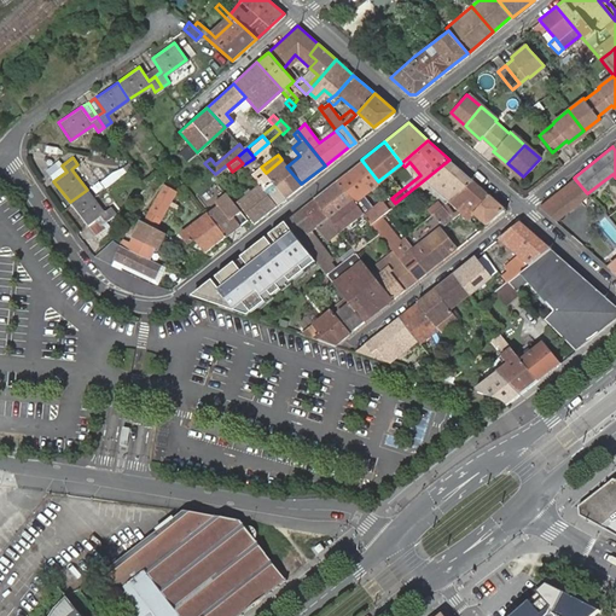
[(266,173),(285,197),(301,184),(286,167),(282,160),(266,173)]
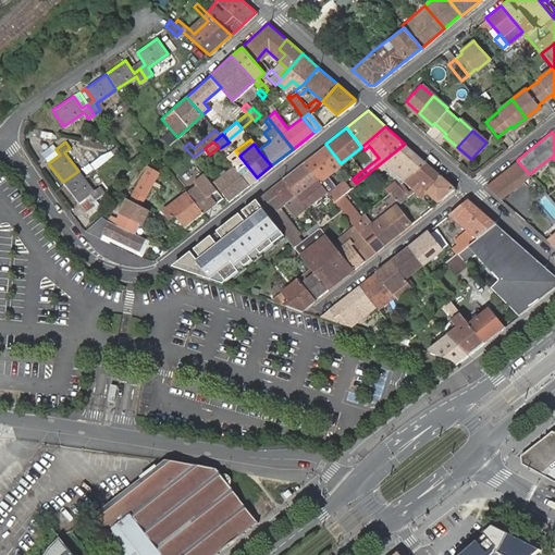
[(324,145),(303,161),(319,181),(341,163),(325,144),(324,145)]
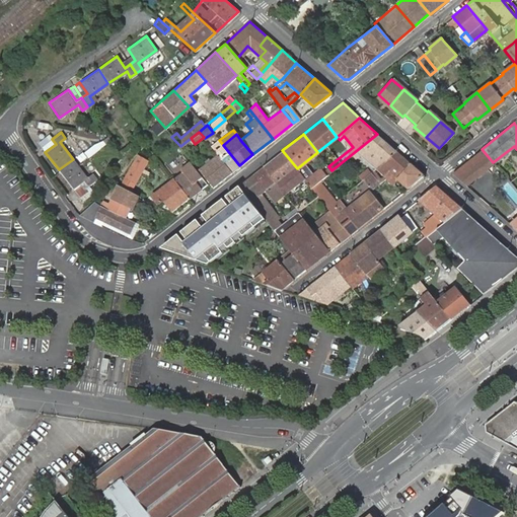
[(396,151),(377,134),(357,150),(376,167),(396,151)]
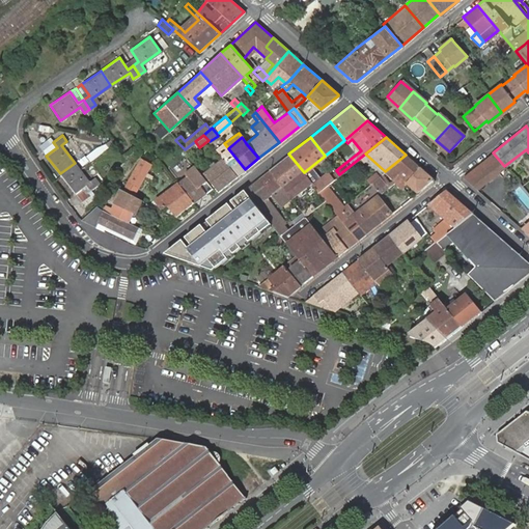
[(42,150),(46,156),(57,147),(53,142),(42,150)]
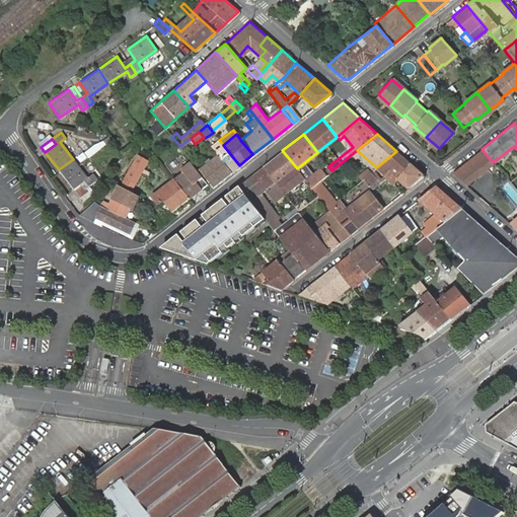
[(217,154),(231,171),(239,165),(223,145),(219,140),(218,139),(210,145),(217,154)]
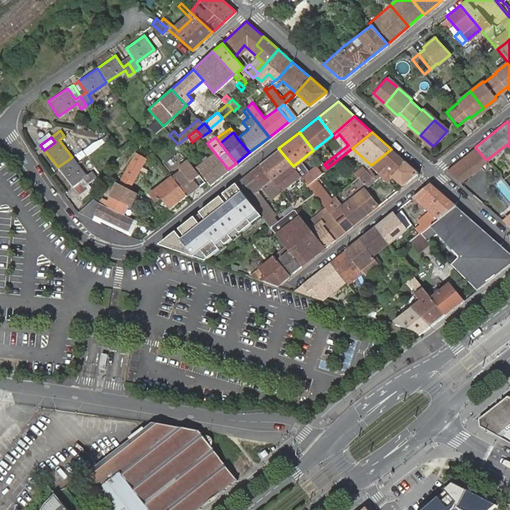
[(486,160),(475,147),(447,169),(460,182),(486,160)]
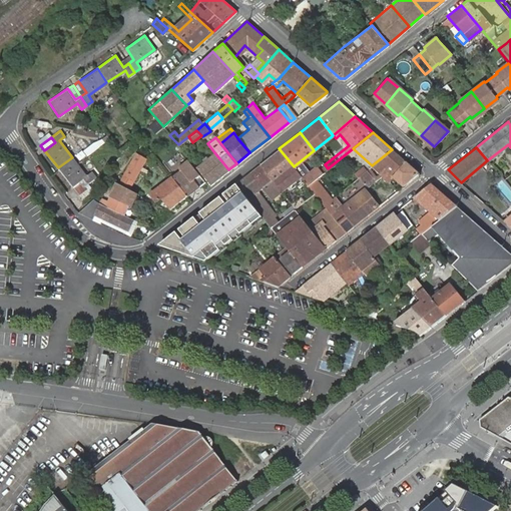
[(279,148),(260,163),(281,189),(283,192),(286,190),(283,188),(297,177),(305,186),(308,184),(297,170),(294,166),(279,148)]
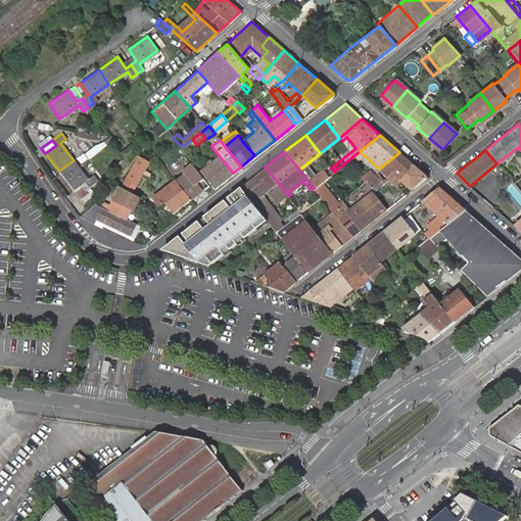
[(413,163),(399,152),(379,169),(373,173),(375,176),(381,171),(387,176),(389,178),(397,169),(404,175),(413,163)]
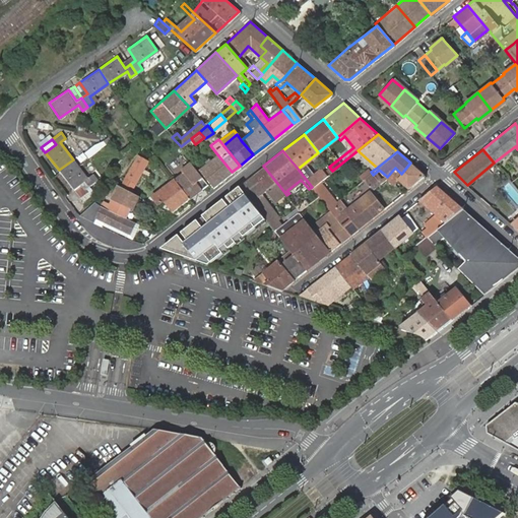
[(147,160),(136,154),(118,186),(130,192),(147,160)]
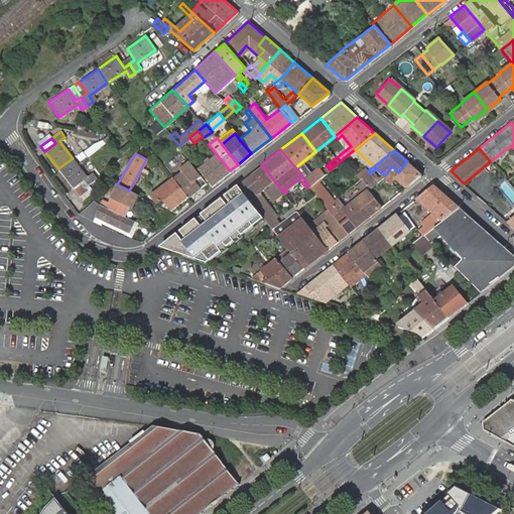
[(198,168),(211,185),(230,170),(216,153),(211,157),(206,162),(198,168)]
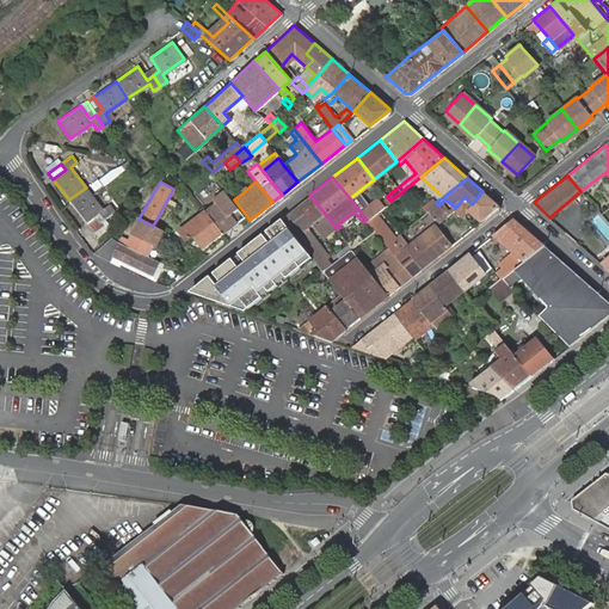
[(86,188),(69,200),(86,221),(98,211),(103,217),(114,209),(108,202),(102,208),(91,195),(86,188)]
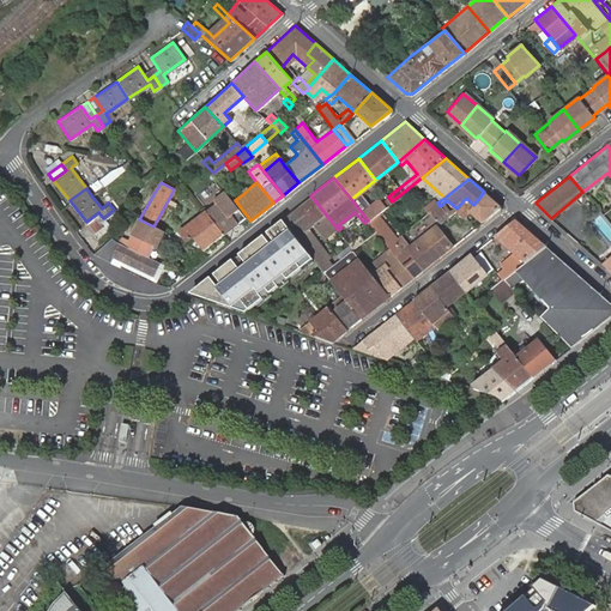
[(215,203),(205,210),(223,234),(237,222),(234,217),(240,212),(223,191),(212,199),(215,203)]
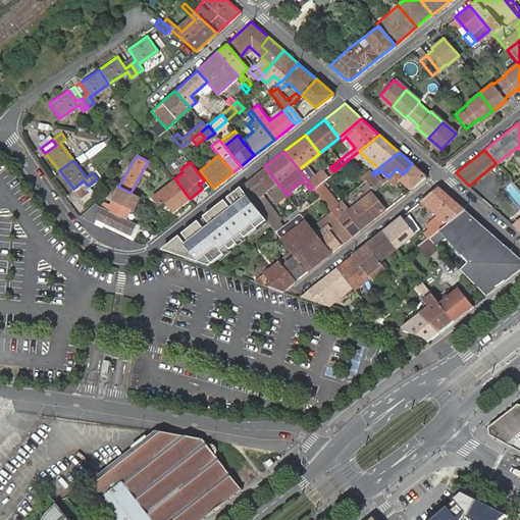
[(425,174),(412,163),(403,174),(397,168),(388,177),(395,183),(399,188),(404,184),(410,189),(425,174)]
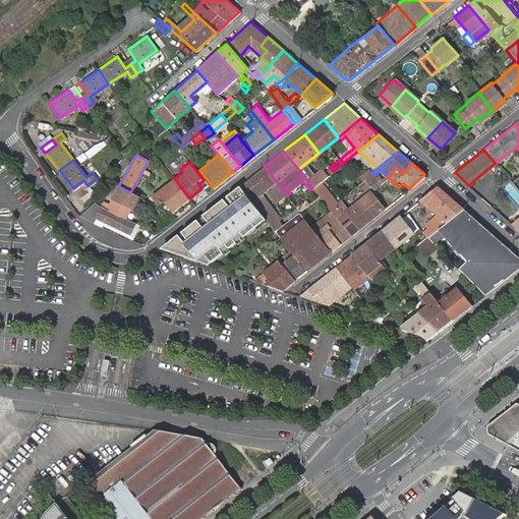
[(264,166),(252,175),(265,190),(274,202),(285,192),(264,166)]
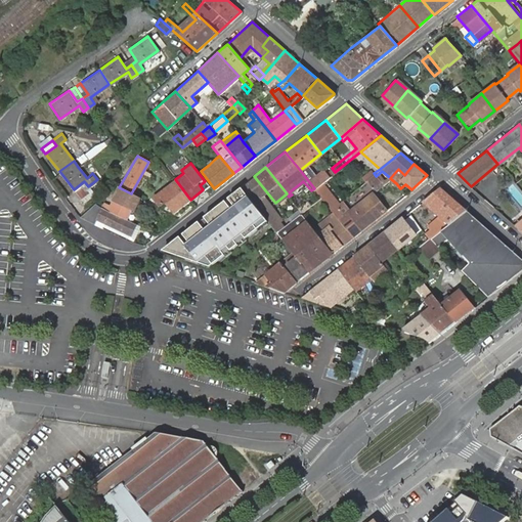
[(307,171),(303,174),(314,188),(321,182),(325,179),(333,173),(331,169),(327,173),(323,168),(312,177),(307,171)]
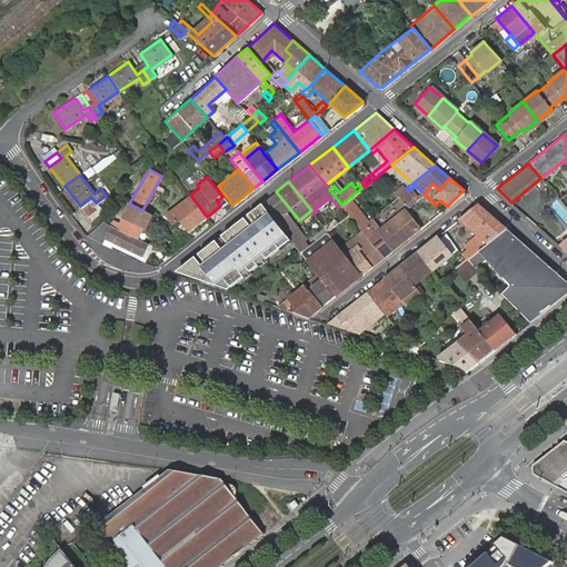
[(406,188),(397,196),(404,204),(408,206),(424,194),(421,191),(413,196),(408,191),(406,188)]
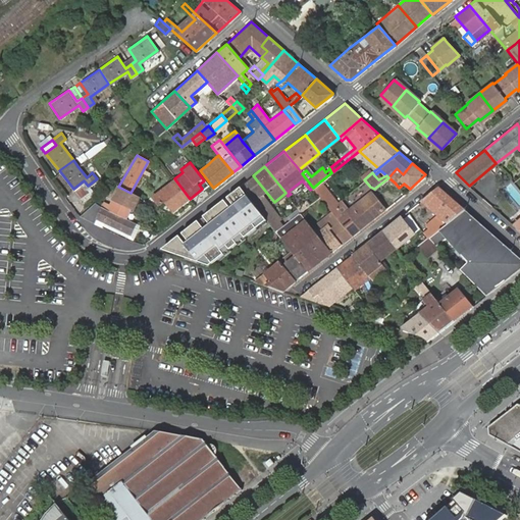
[(253,175),(240,186),(258,209),(274,230),(281,225),(258,196),(265,191),(253,175)]
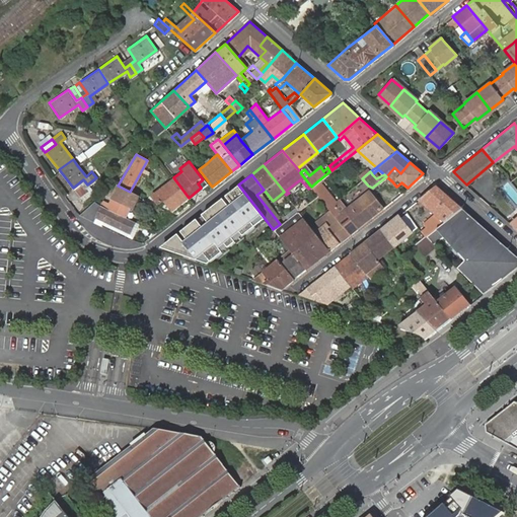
[(189,198),(173,177),(151,195),(149,193),(146,195),(152,201),(154,199),(157,203),(160,201),(164,207),(166,205),(171,211),(178,205),(181,203),(189,198)]
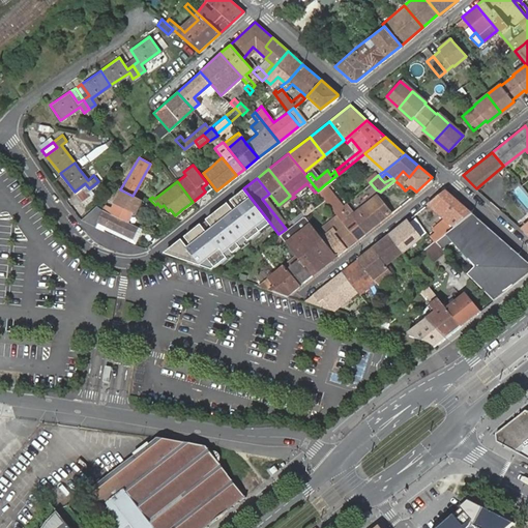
[(523,206),(527,202),(527,196),(519,182),(511,187),(523,206)]
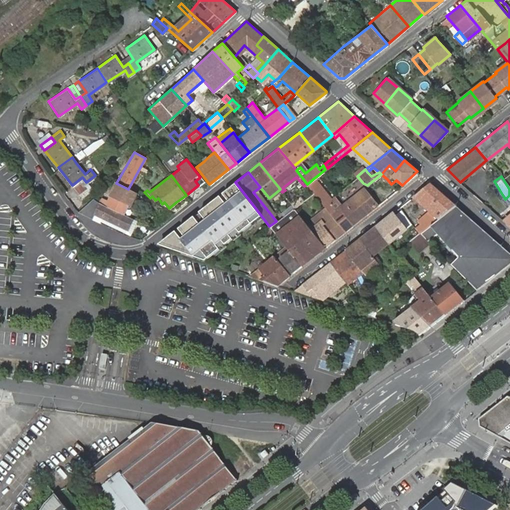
[(86,182),(82,177),(72,185),(81,198),(92,189),(86,182)]
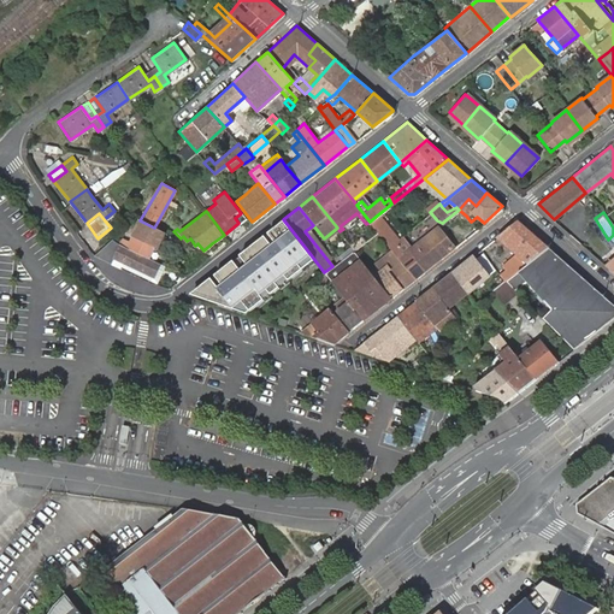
[(389,246),(391,248),(414,277),(423,271),(406,249),(411,246),(402,235),(397,238),(378,214),(370,222),(377,231),(389,246)]
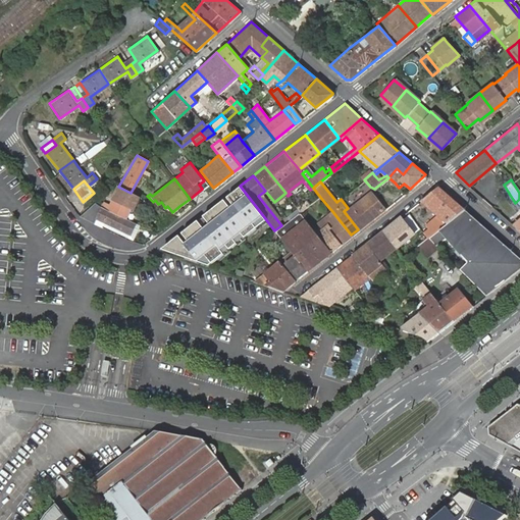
[(109,198),(113,199),(131,208),(133,209),(139,197),(131,193),(118,187),(115,186),(109,198)]
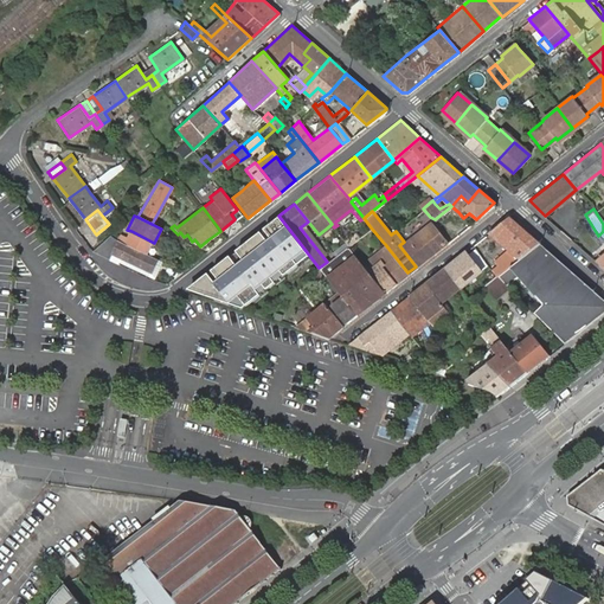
[(508,216),(487,232),(507,249),(493,259),(498,264),(489,270),(495,276),(496,275),(509,264),(538,242),(508,216)]
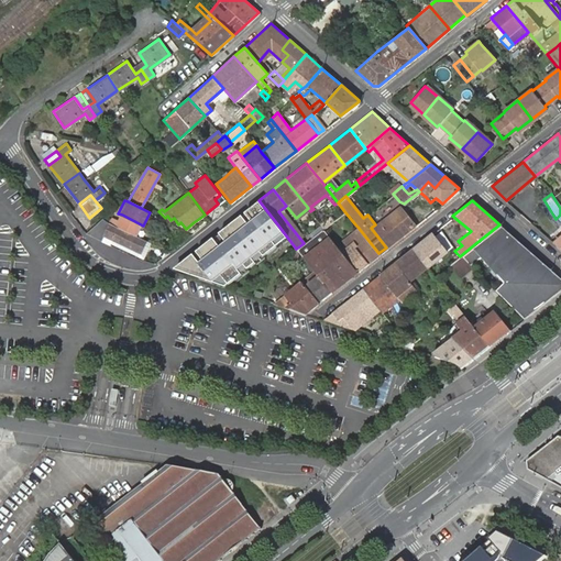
[(285,238),(256,202),(174,267),(198,276),(197,277),(223,286),(285,238)]
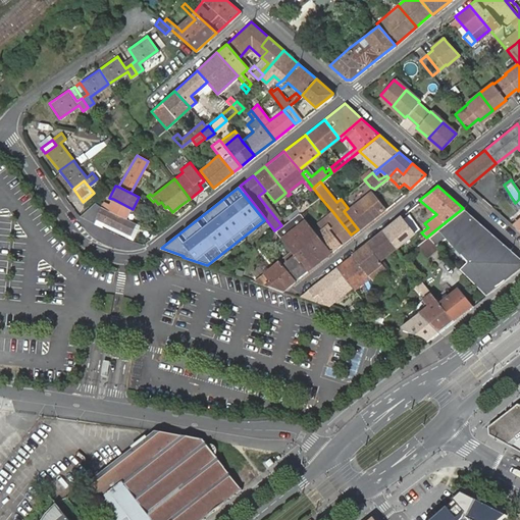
[(313,188),(310,190),(313,195),(316,198),(319,196),(313,188)]
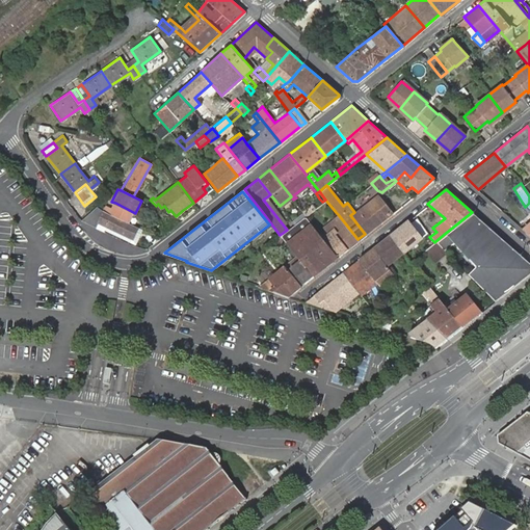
[(376,194),(354,212),(350,215),(365,234),(391,213),(376,194)]
